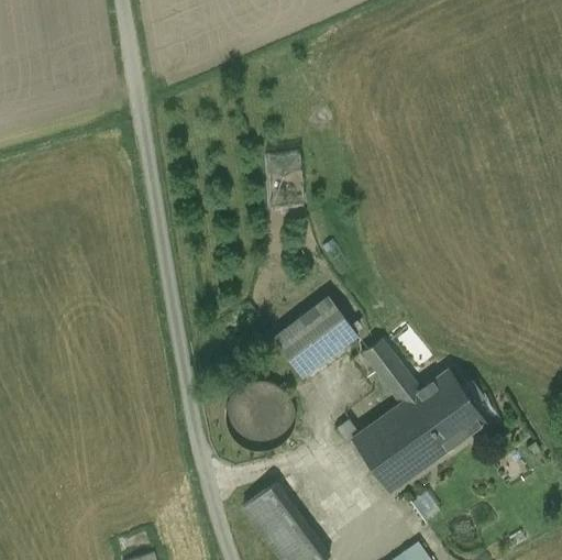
[(267,207),(306,206),(304,152),(265,154),(267,207)]
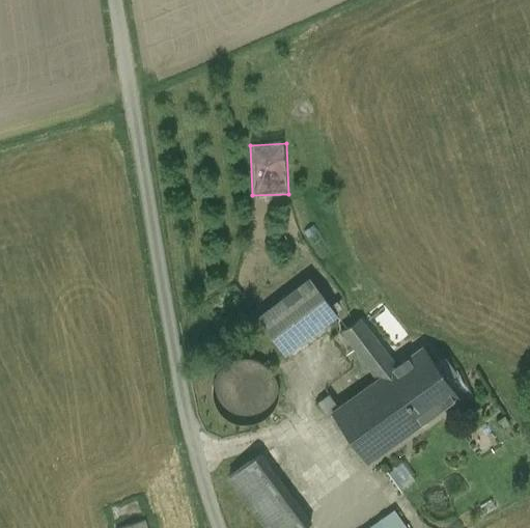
[(309,280),(256,318),(282,354),(335,315),(309,280)]
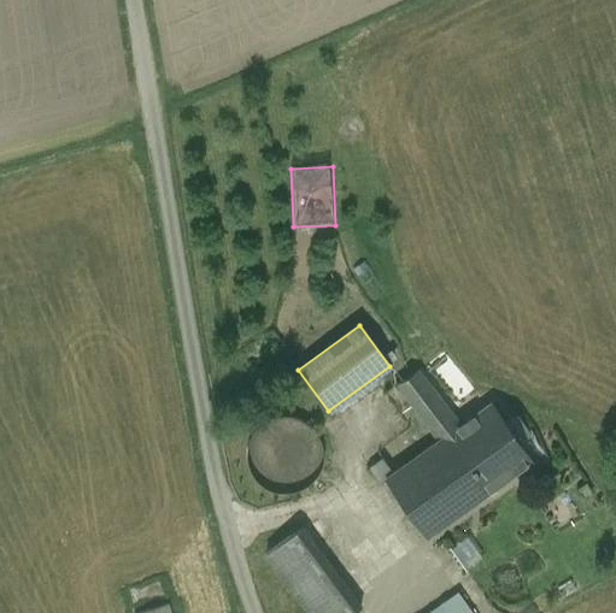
[(426,537),(532,461),(490,402),(458,425),(418,371),(397,387),(436,441),(383,478),(426,537)]
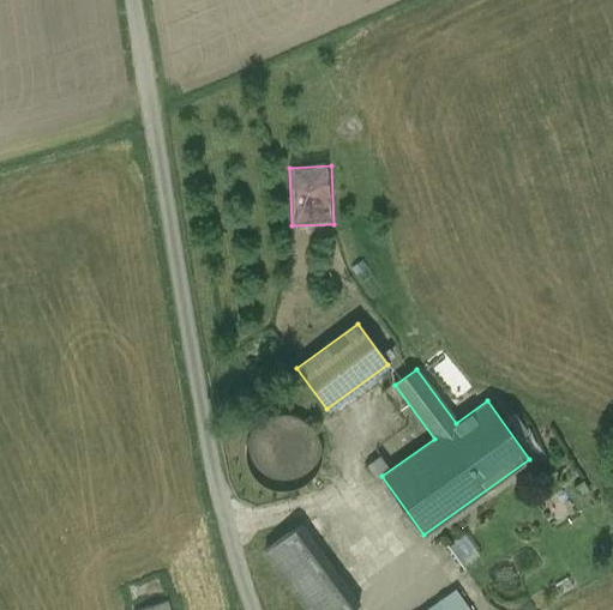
[(326,463),(326,456),(326,448),(324,441),(320,434),(316,429),(311,426),(305,423),(299,421),(290,421),(284,421),(277,423),(271,427),(266,432),(262,438),(258,444),(257,450),(257,457),(257,463),(259,470),(264,477),(269,482),(274,485),(281,489),(288,490),(294,490),(306,488),(312,484),(317,481),(320,475),(324,470),(326,463)]
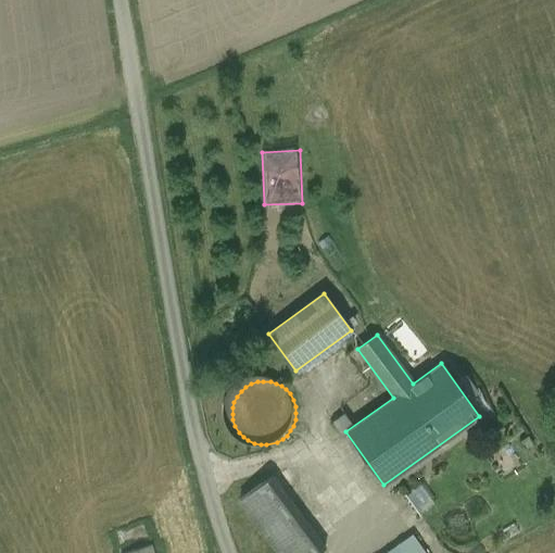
[(238,502),(274,552),(318,552),(327,547),(276,475),(238,502)]
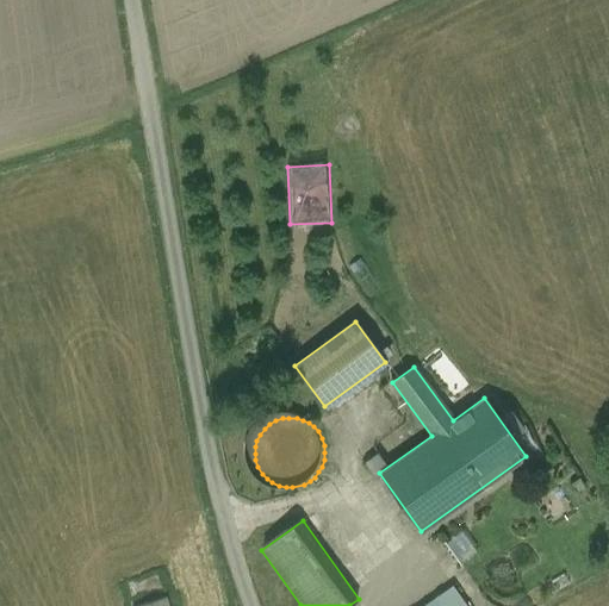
[(467,605),(453,586),(424,605),(467,605)]
